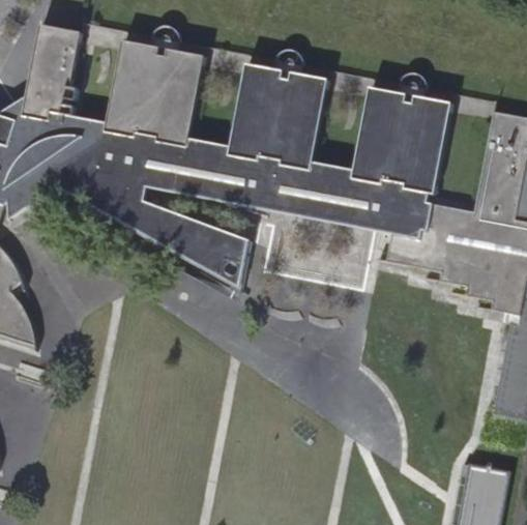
[(526,116),(495,110),(479,192),(477,199),(435,191),(436,183),(451,101),(416,94),(414,101),(406,100),(407,92),(370,85),(353,168),(352,174),(311,167),(312,159),(327,78),(290,70),(289,78),(281,77),(282,68),(245,61),(229,144),(228,151),(187,143),(188,137),(205,54),(167,47),(166,54),(157,52),(158,45),(122,38),(107,119),(106,127),(62,119),(64,112),(80,30),(38,23),(25,94),(24,104),(25,108),(28,111),(13,125),(11,121),(8,119),(5,116),(0,114),(0,333),(31,344),(30,330),(27,317),(21,304),(15,295),(9,288),(19,278),(11,263),(4,252),(0,246),(0,208),(2,202),(7,200),(7,215),(41,194),(34,181),(41,176),(249,288),(255,252),(143,199),(145,185),(207,197),(390,232),(385,259),(440,269),(439,279),(467,285),(465,293),(493,298),(492,308),(519,313),(518,321),(510,320),(494,412),(526,418),(526,116)]
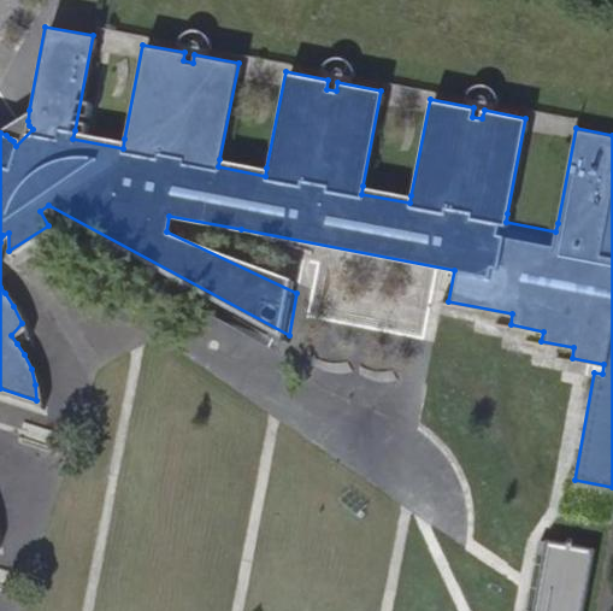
[(200,29),(190,27),(187,27),(182,29),(178,31),(176,35),(174,39),(184,40),(186,39),(188,37),(190,36),(193,36),(195,37),(198,37),(199,41),(200,43),(207,45),(207,40),(206,36),(202,31),(200,29)]
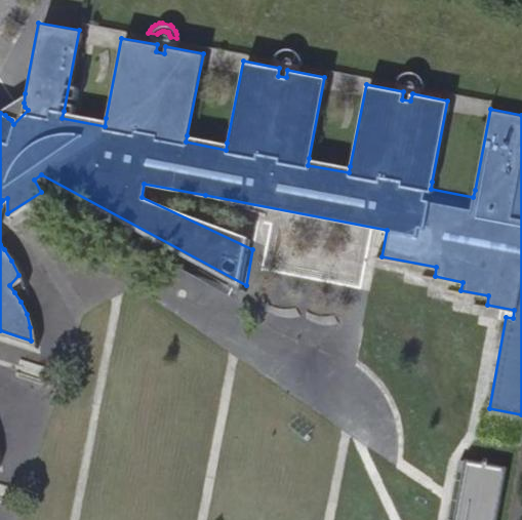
[(289,47),(283,46),(278,47),(274,49),(272,53),(270,56),(280,58),(281,55),(283,54),(285,54),(288,55),(289,57),(289,60),(299,62),(298,57),(296,53),(292,49),(289,47)]
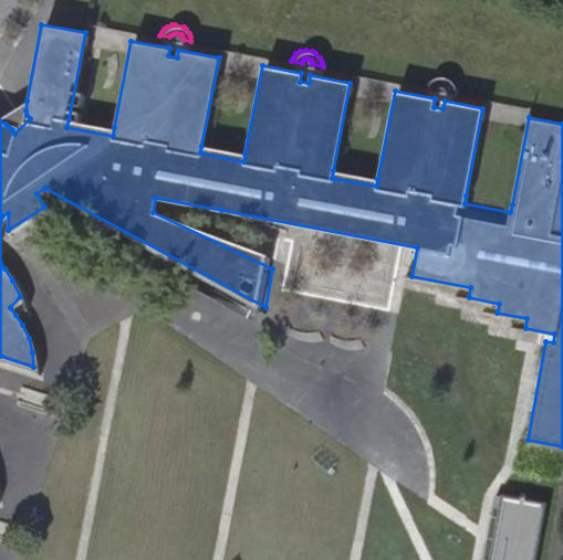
[(428,82),(426,86),(437,87),(438,85),(440,83),(445,84),(446,85),(448,90),(447,91),(457,92),(458,87),(457,83),(455,78),(452,75),(447,72),(440,72),(435,73),(433,75),(429,78),(428,82)]
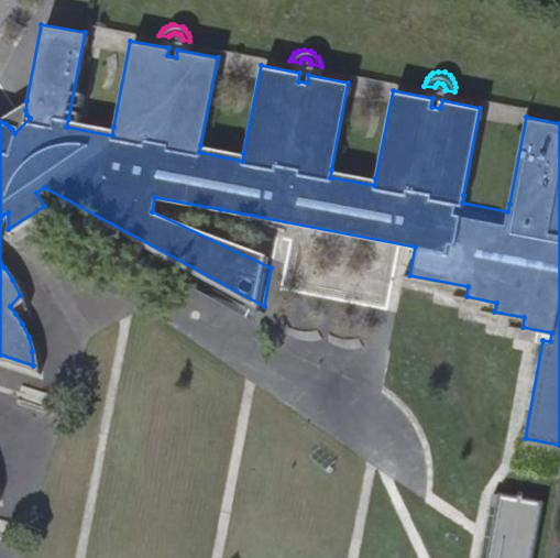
[(113,127),(68,119),(66,127),(112,135),(113,127)]
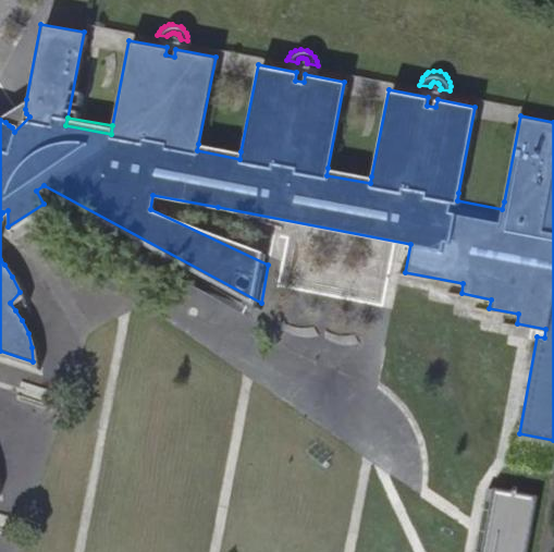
[(241,151),(198,144),(197,150),(239,159),(241,151)]
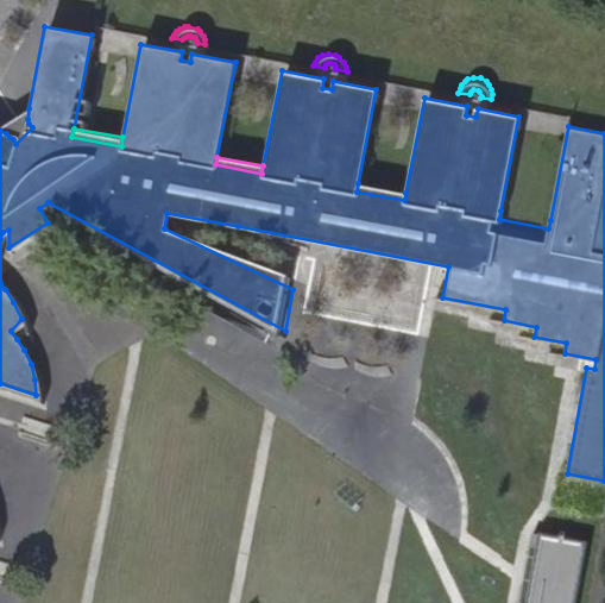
[(405,193),(358,183),(357,192),(404,200),(405,193)]
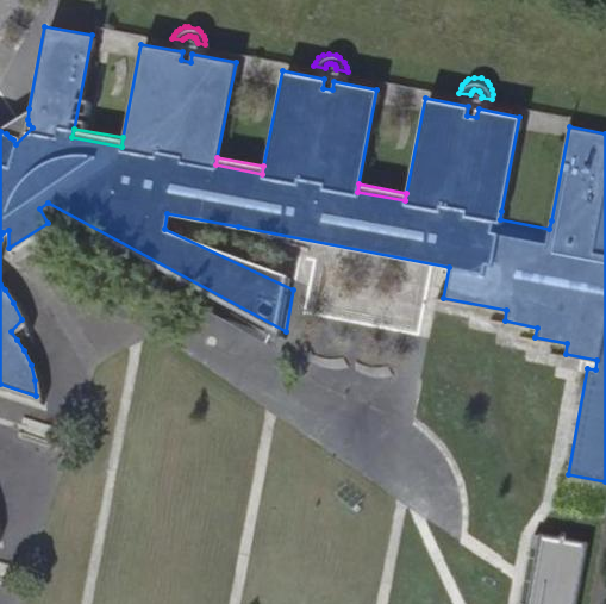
[(551,220),(501,211),(500,219),(549,229),(551,220)]
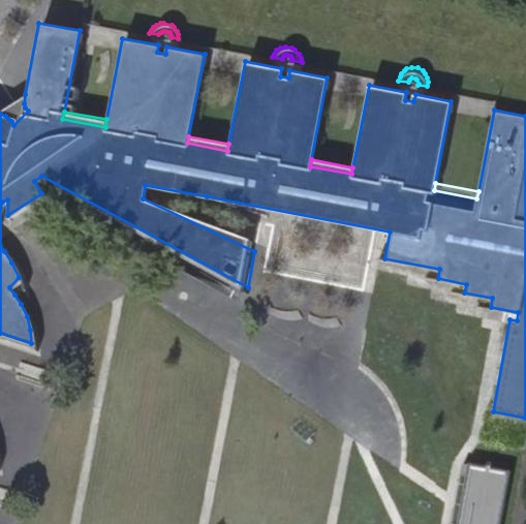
[(466,460),(454,523),(496,523),(507,468),(466,460)]
